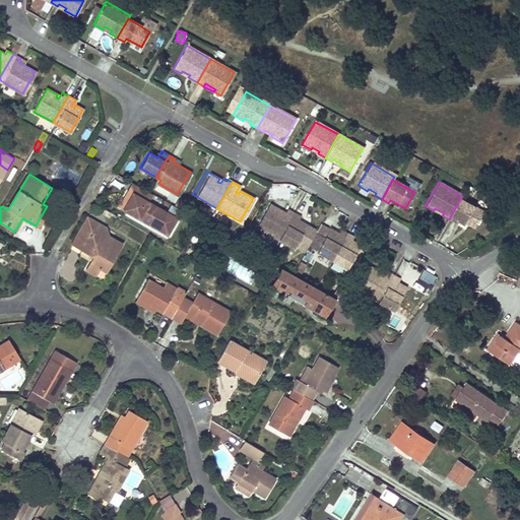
[(153,196),(133,184),(128,192),(133,195),(124,210),(168,236),(177,219),(148,203),(153,196)]
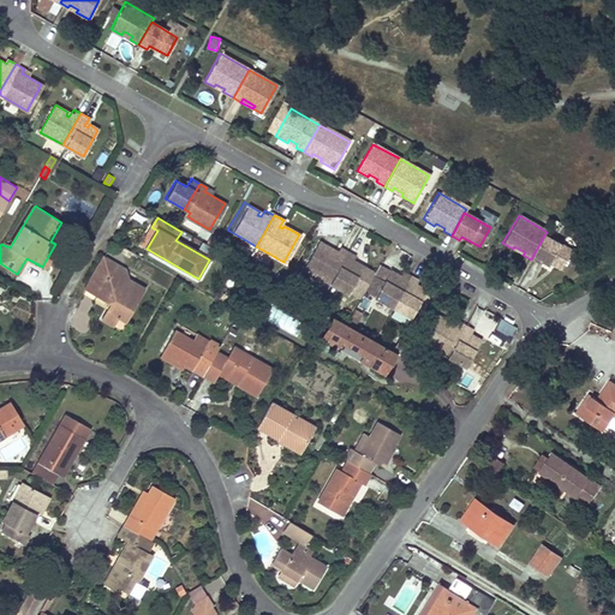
[(61,222),(51,242),(55,244),(66,225),(61,222)]
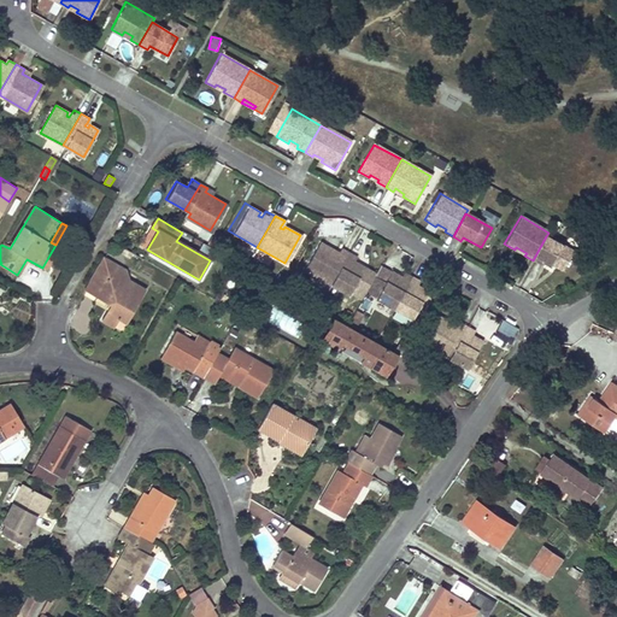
[(158,231),(152,228),(141,247),(147,250),(158,231)]
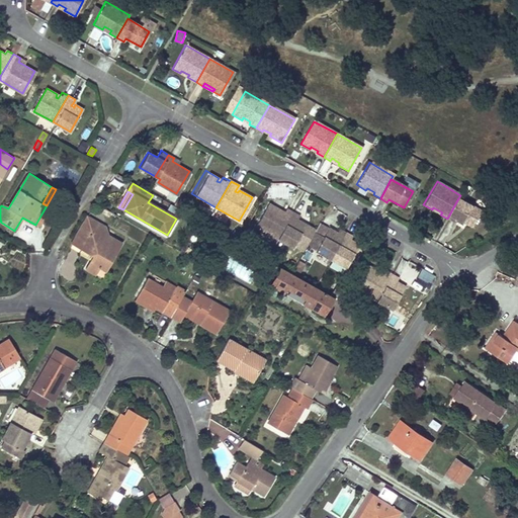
[(471,227),(481,211),(458,198),(447,219),(454,223),(456,219),(471,227)]
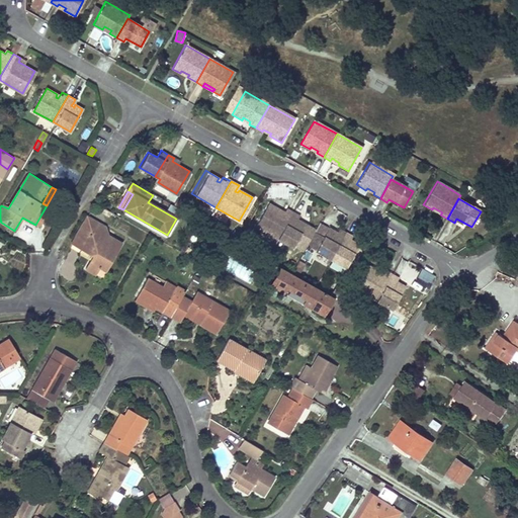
[(275,238),(290,211),(283,207),(280,210),(279,213),(276,211),(278,209),(266,202),(253,225),(275,238)]
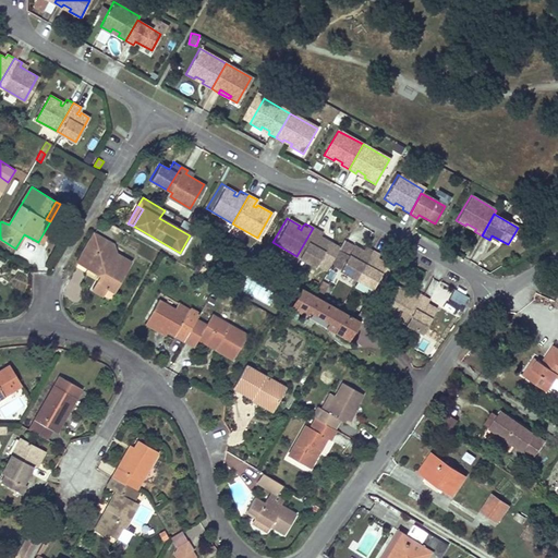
[(50,221),(38,242),(41,244),(53,223),(50,221)]
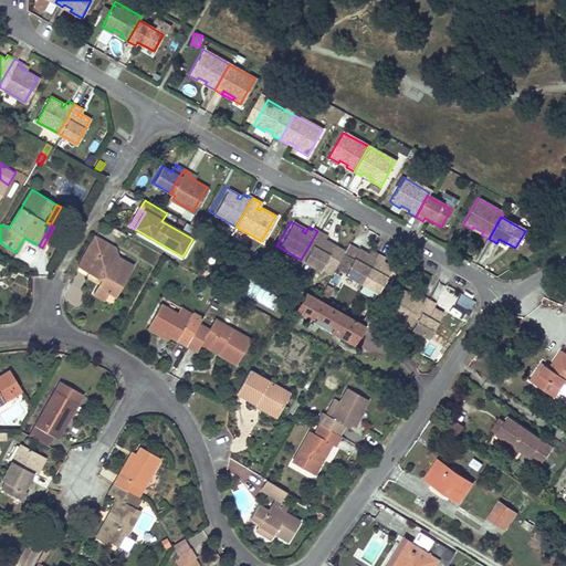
[(322,239),(324,234),(317,231),(301,260),(317,270),(332,244),(324,240),(323,243),(321,241),(322,239)]
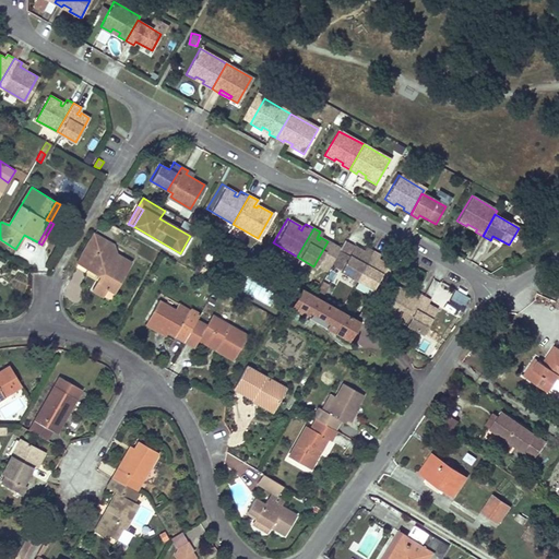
[(105,240),(94,234),(76,263),(99,277),(93,289),(107,298),(114,295),(132,263),(120,256),(118,260),(108,254),(111,248),(103,242),(105,240)]
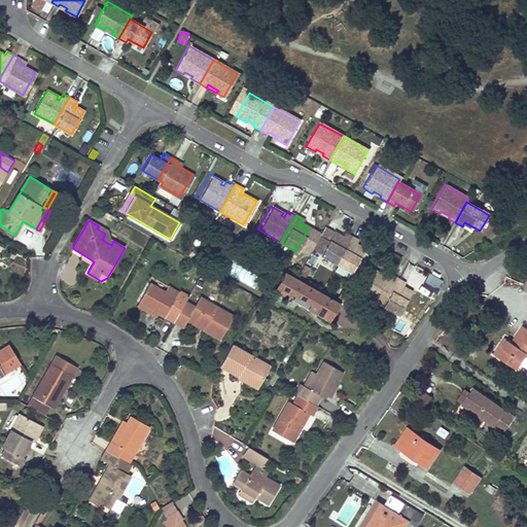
[(334,264),(349,236),(340,231),(338,234),(336,237),(334,235),(335,233),(330,231),(317,254),(334,264)]
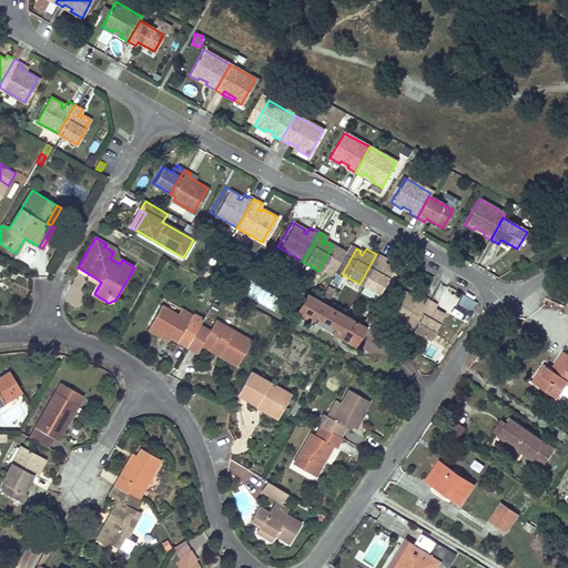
[(382,263),(384,259),(376,254),(359,284),(375,293),(391,267),(385,264),(384,267),(381,265),(382,263)]
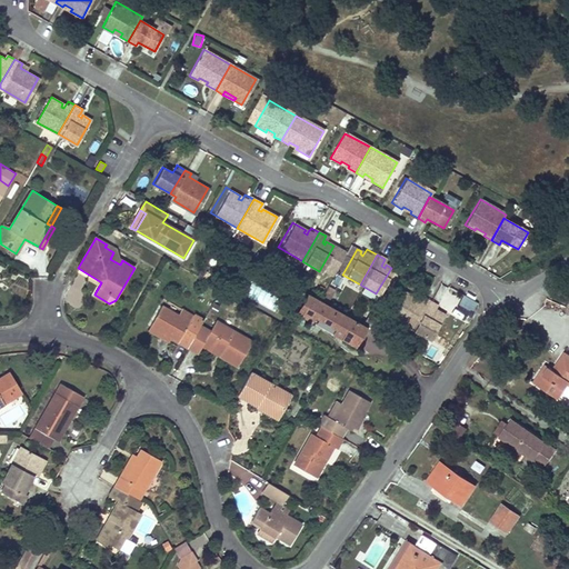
[(455,310),(452,315),(466,321),(470,313),(470,312),(476,301),(443,285),(436,300),(455,310)]
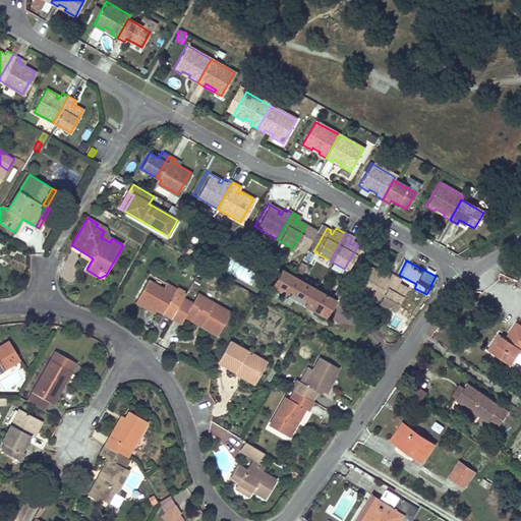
[(375,301),(392,274),(385,271),(383,275),(381,278),(378,276),(380,273),(366,266),(353,289),(375,301)]
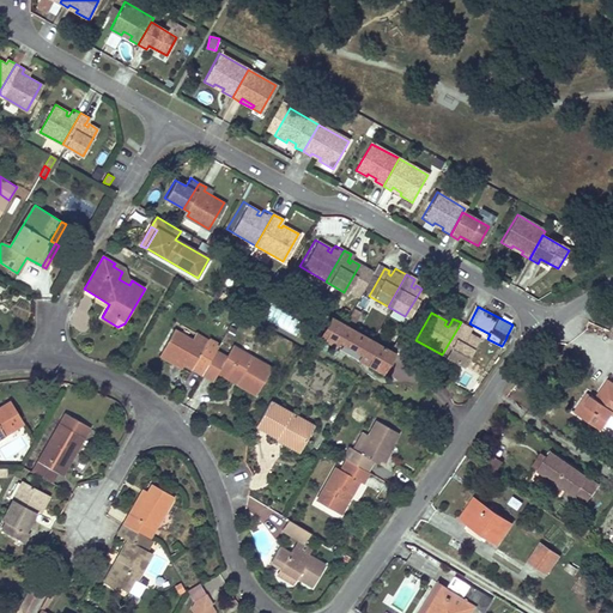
[(388,347),(332,316),(321,337),(382,371),(394,351),(388,347)]
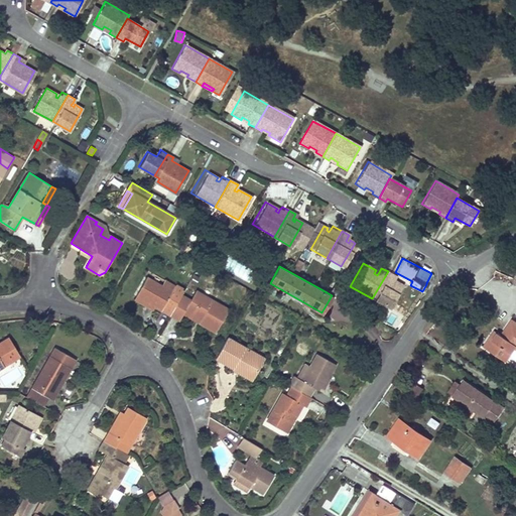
[(391,279),(394,275),(388,271),(372,298),(388,308),(401,285),(394,280),(393,283),(390,281),(391,279)]
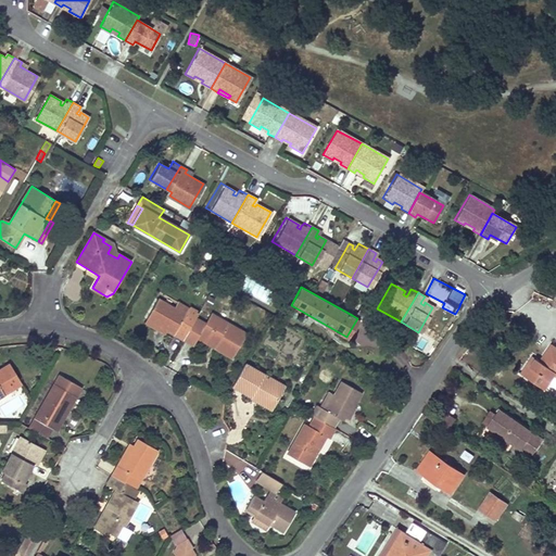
[(174,307),(159,299),(147,318),(174,335),(184,340),(196,318),(199,312),(190,306),(189,307),(185,315),(174,307)]
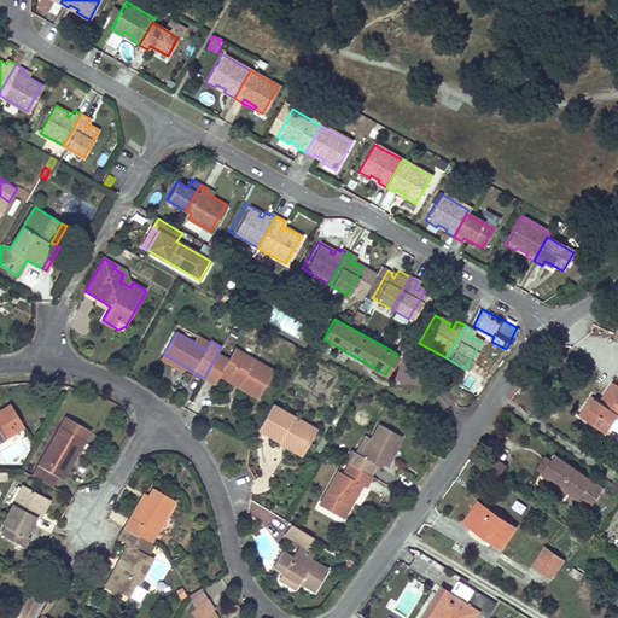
[(210,342),(197,334),(193,342),(205,350),(210,342)]
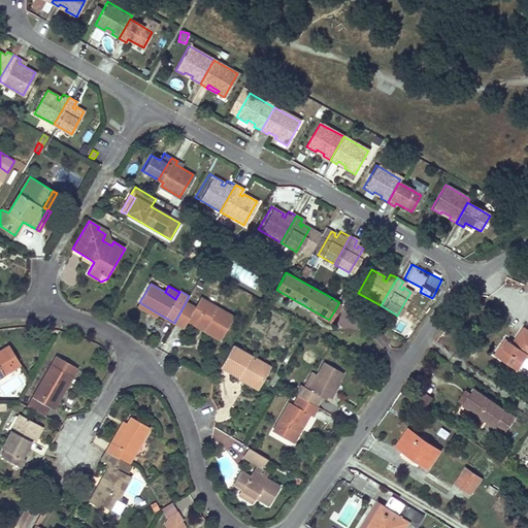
[(339,291),(334,299),(339,302),(342,304),(349,296),(339,291)]
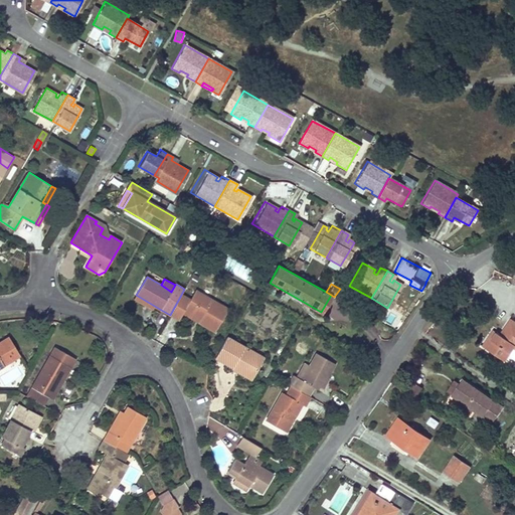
[(228,310),(195,290),(190,300),(181,295),(170,315),(179,320),(183,313),(185,309),(201,319),(199,323),(215,332),(228,310)]
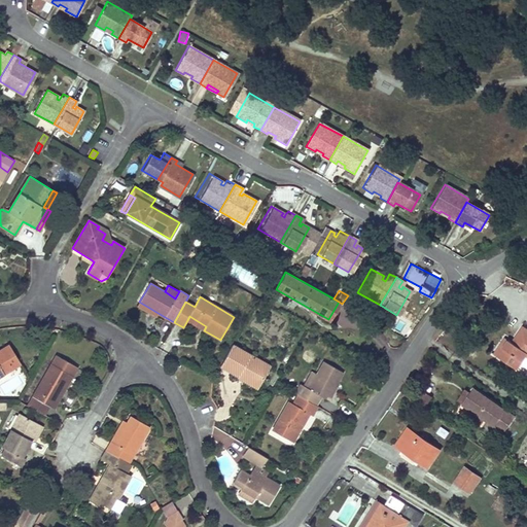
[(165,317),(139,302),(138,305),(163,319),(165,317)]
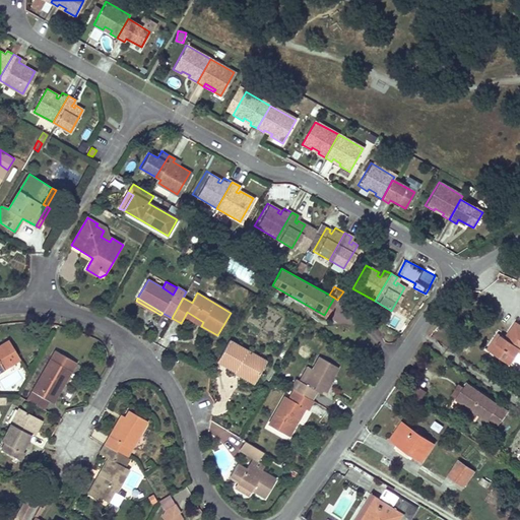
[(203,322),(187,312),(185,316),(201,326),(203,322)]
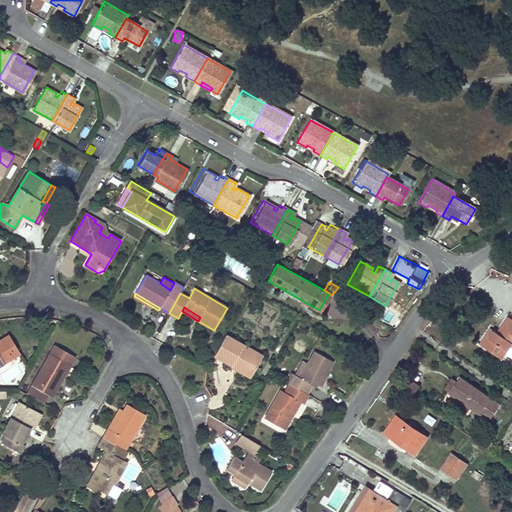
[(511,321),(507,318),(502,326),(505,328),(500,335),(497,333),(492,330),(482,346),(502,359),(511,346),(511,347),(511,321)]
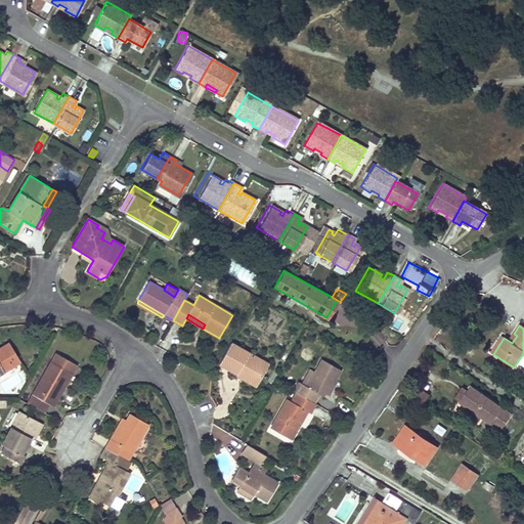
[(514,334),(509,341),(512,343),(517,336),(514,334)]
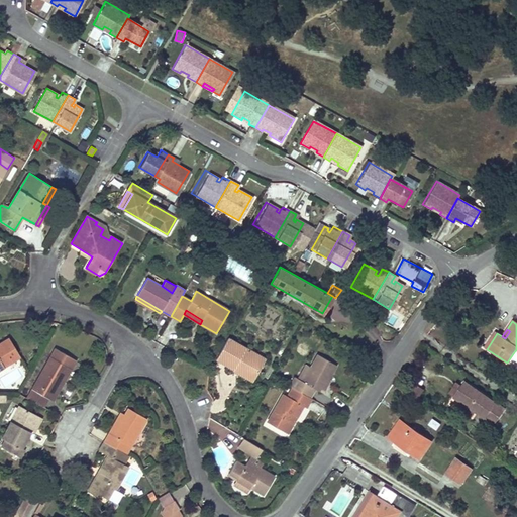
[(494,331),(484,347),(487,349),(497,333),(494,331)]
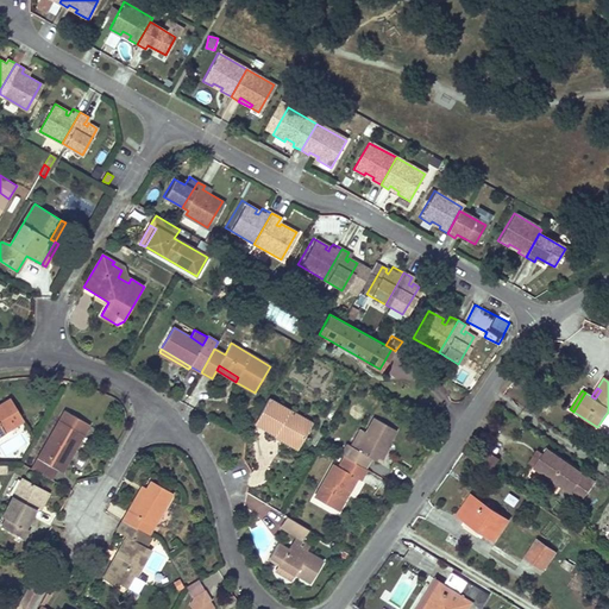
[(312,424),(269,397),(255,424),(275,435),(277,431),(300,445),(312,424)]
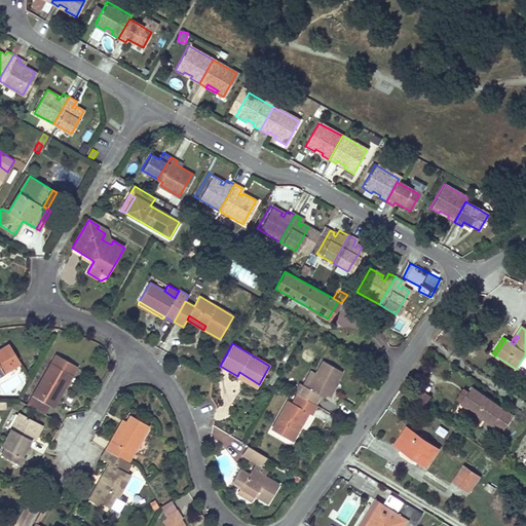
[(0,375),(20,363),(9,344),(0,349),(0,375)]
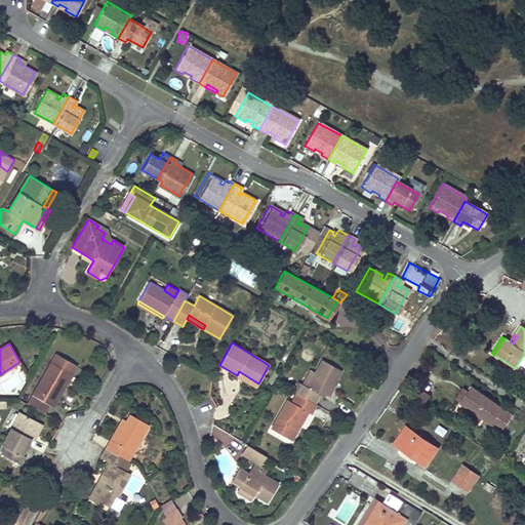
[(77,365),(56,354),(27,406),(42,413),(48,405),(52,408),(77,365)]
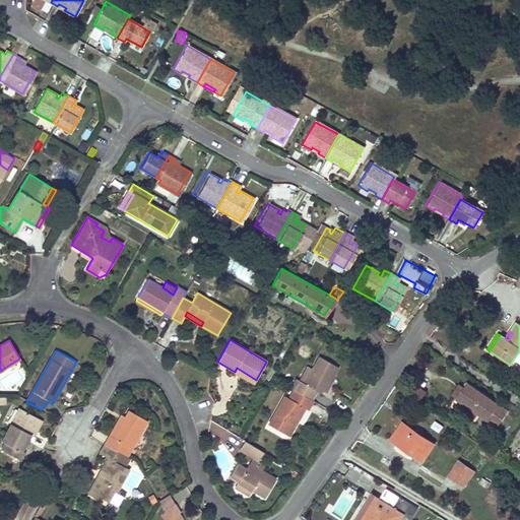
[(338,368),(320,356),(312,370),(307,367),(299,380),(297,379),(290,388),(294,390),(312,400),(317,391),(322,394),(329,382),(330,382),(338,368)]
